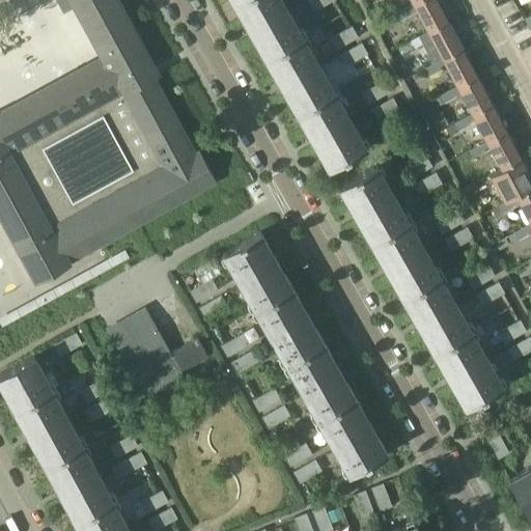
[(217,182),(199,150),(198,148),(194,150),(193,151),(192,150),(152,77),(160,73),(160,72),(157,73),(117,0),(72,0),(103,56),(0,112),(0,201),(4,210),(0,215),(35,279),(33,280),(34,281),(70,261),(68,259),(140,220),(214,179),(216,183),(217,182)]
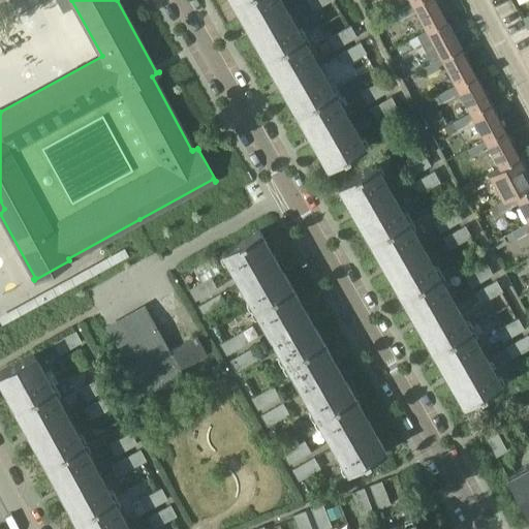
[(56,0),(63,12),(72,7),(68,0),(56,0)]
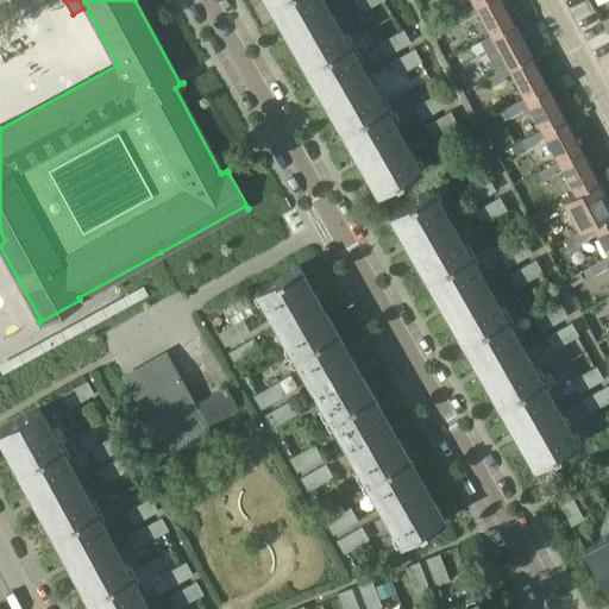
[(265,0),(302,63),(345,38),(324,0),(265,0)]
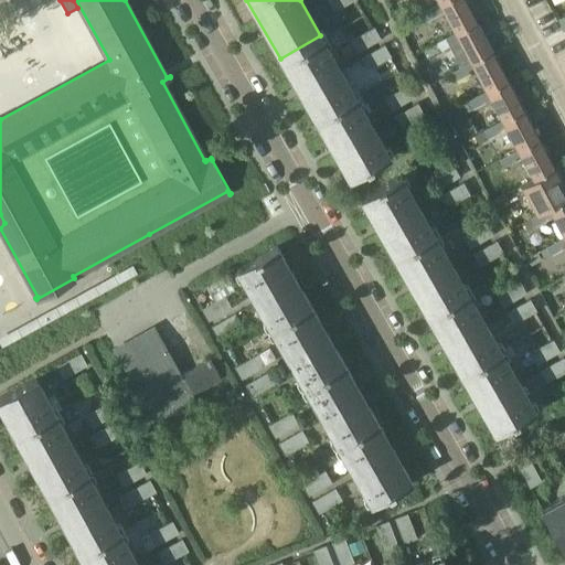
[(342,7),(337,0),(327,0),(334,12),(342,7)]
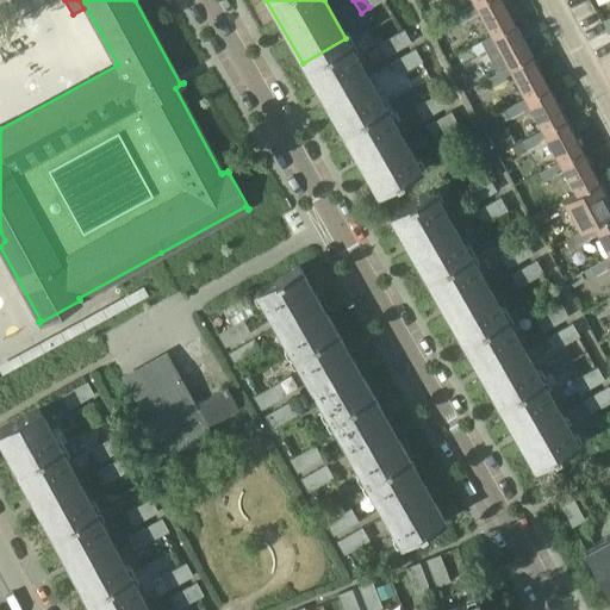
[(502,0),(481,0),(475,4),(492,35),(515,23),(502,0)]
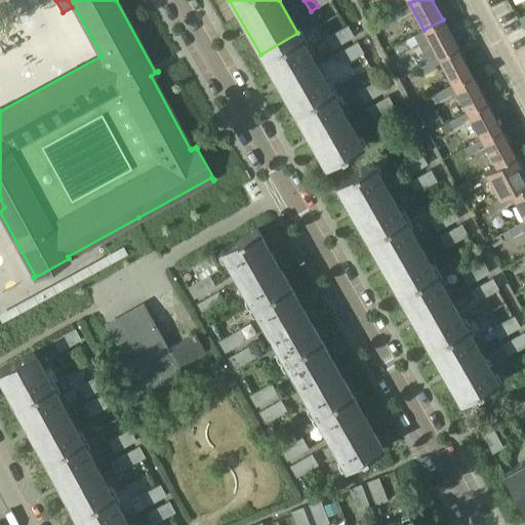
[(403,6),(392,12),(396,21),(407,14),(403,6)]
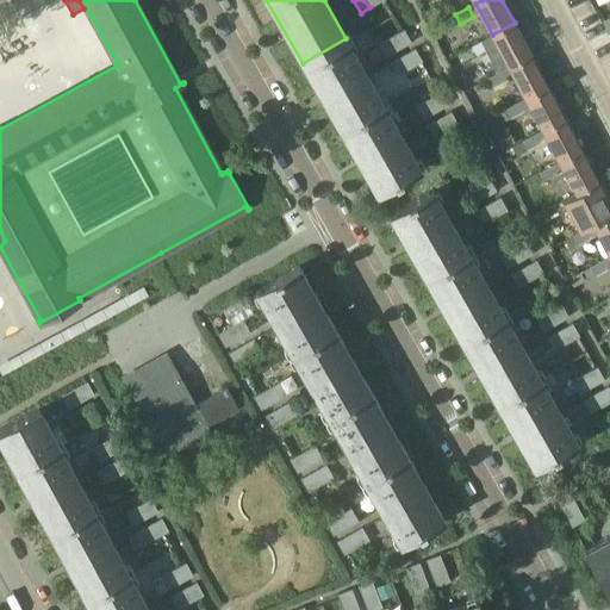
[(481,41),(472,45),(477,55),(486,49),(498,73),(502,70),(509,67),(531,55),(515,23),(492,35),(481,41)]
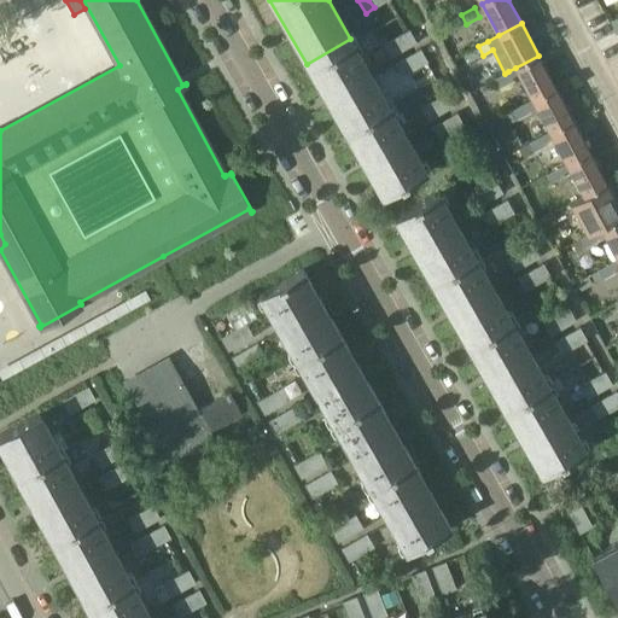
[(408,47),(417,42),(409,29),(401,34),(408,47)]
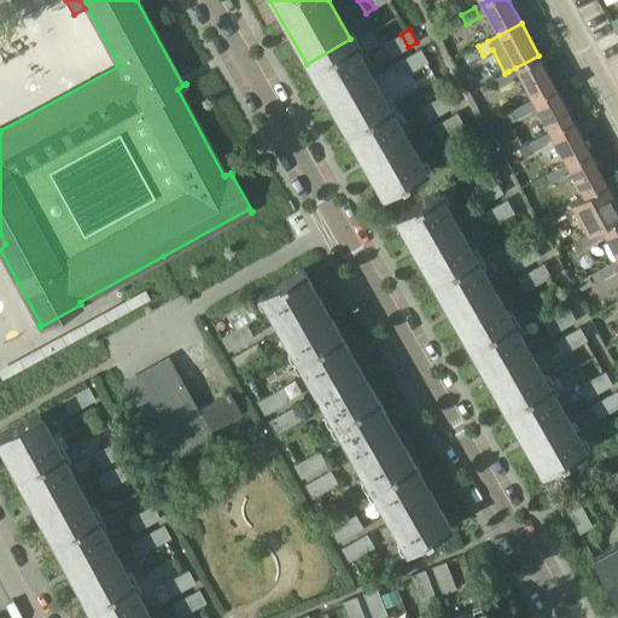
[(408,47),(401,34),(392,39),(400,52),(408,47)]
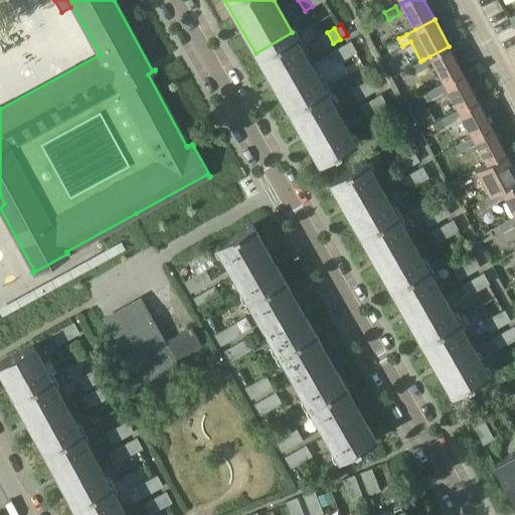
[(255,53),(287,108),(324,87),(292,32),(255,53)]
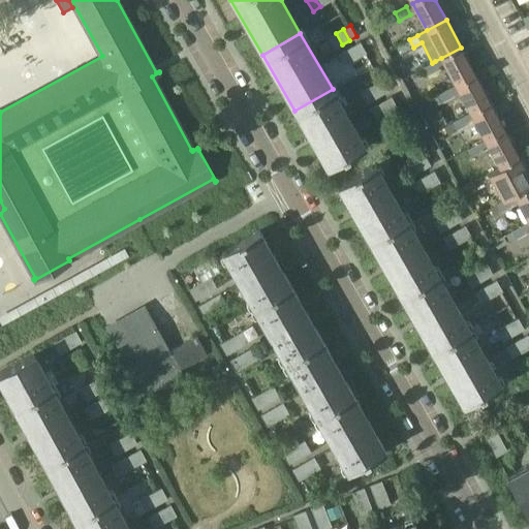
[(342,44),(336,33),(329,38),(335,49),(342,44)]
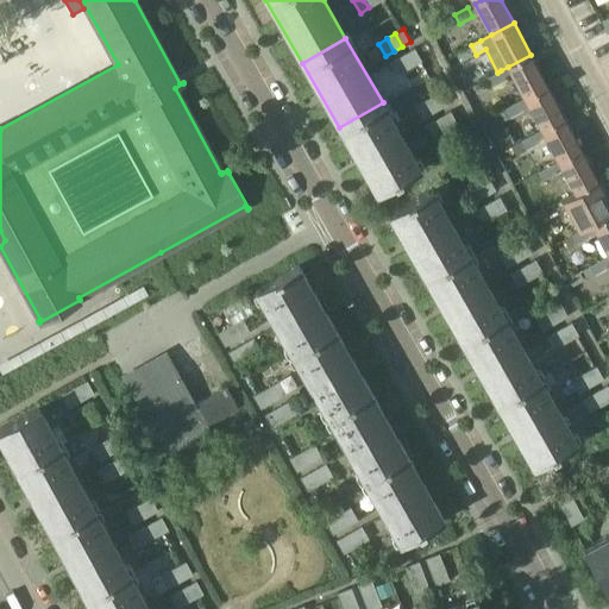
[(413,66),(421,61),(414,48),(406,52),(413,66)]
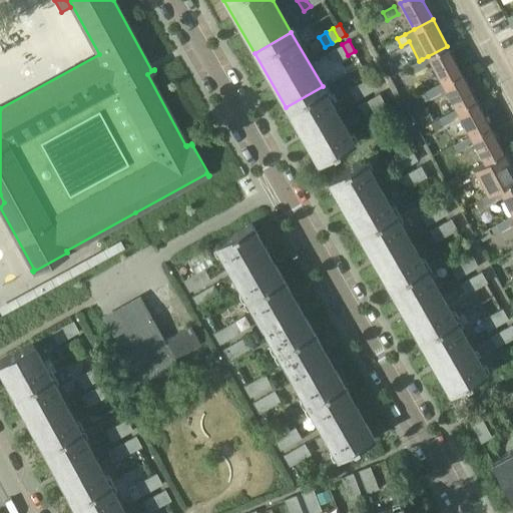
[(348,55),(342,44),(335,48),(341,59),(348,55)]
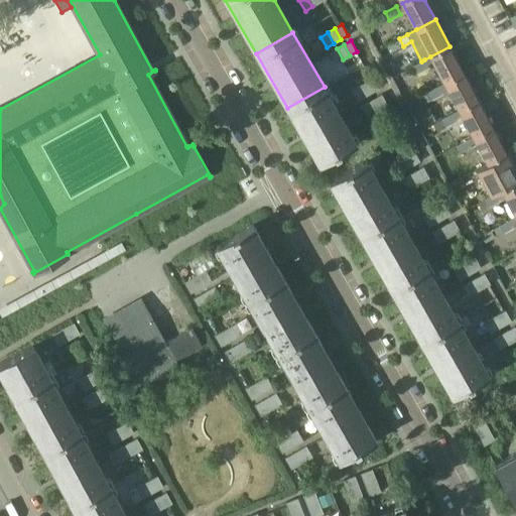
[(449,46),(430,56),(445,83),(464,73),(449,46)]
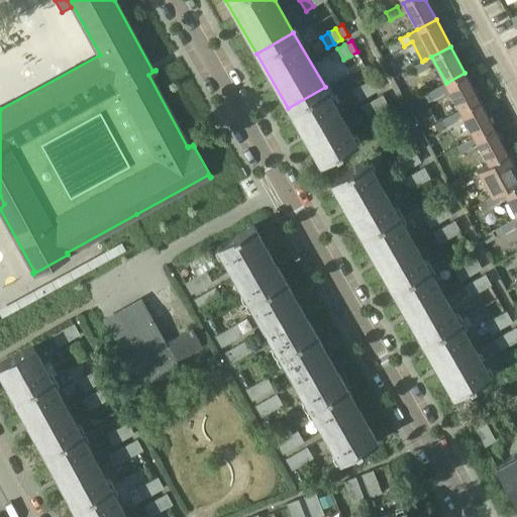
[(343,60),(337,48),(330,54),(336,64),(343,60)]
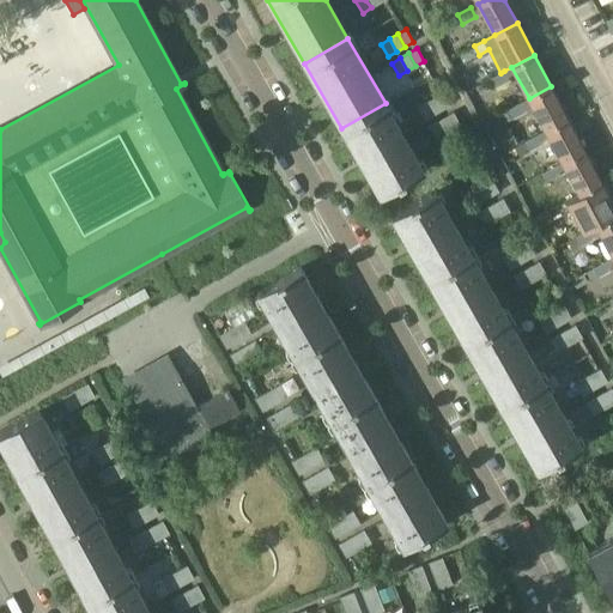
[(501,73),(491,78),(496,87),(509,80),(508,77),(504,71),(501,73)]
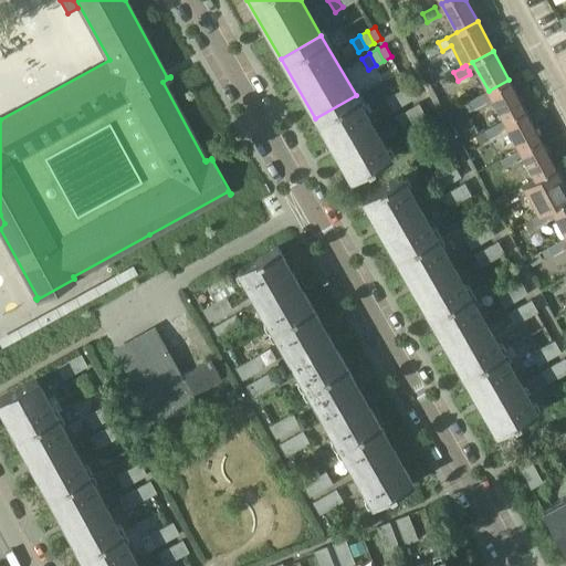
[(509,80),(489,91),(504,121),(525,109),(509,80)]
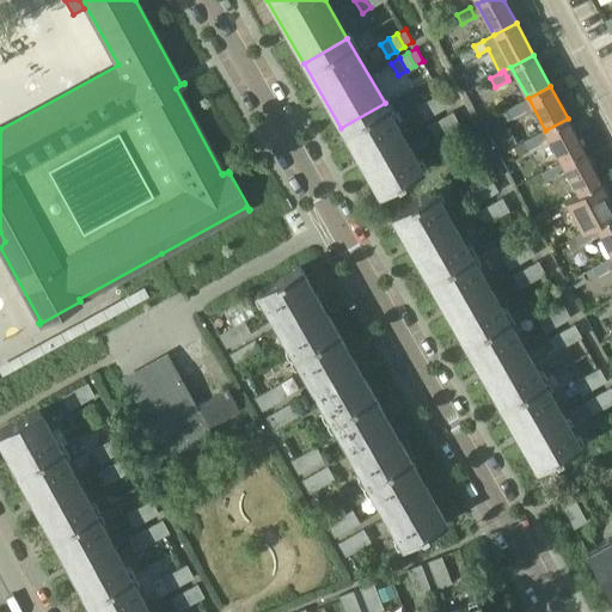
[(433,97),(440,110),(448,104),(441,92),(433,97)]
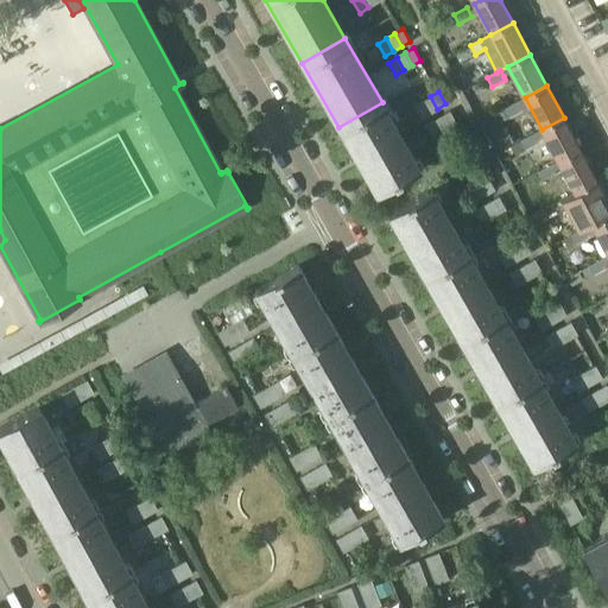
[(437,109),(430,96),(422,101),(429,114),(437,109)]
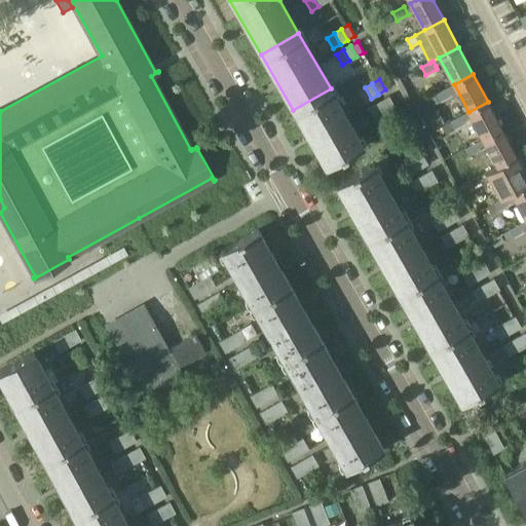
[(371,99),(365,87),(358,91),(364,103),(371,99)]
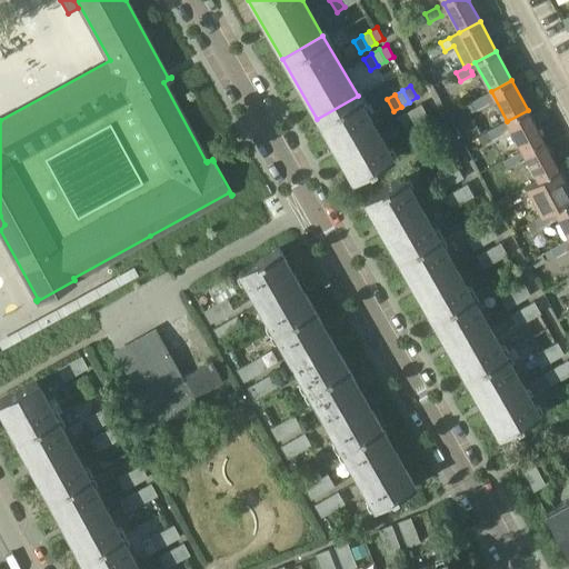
[(483,95),(471,101),(471,102),(475,107),(476,110),(477,110),(489,103),(483,95)]
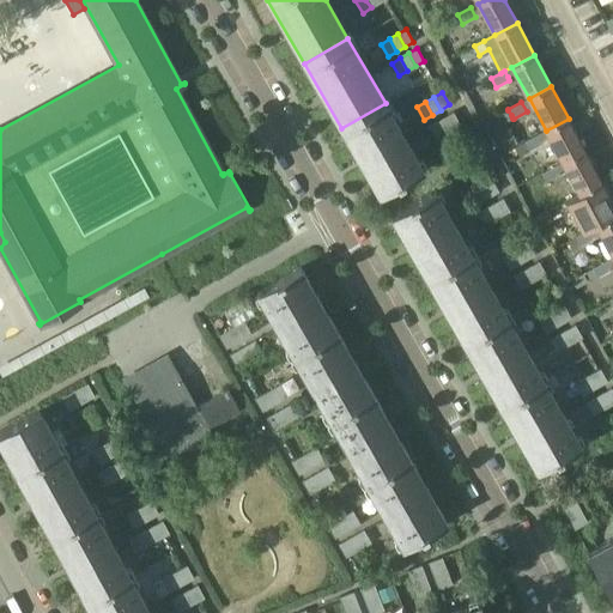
[(341,128),(368,174),(378,194),(423,169),(386,103),(341,128)]
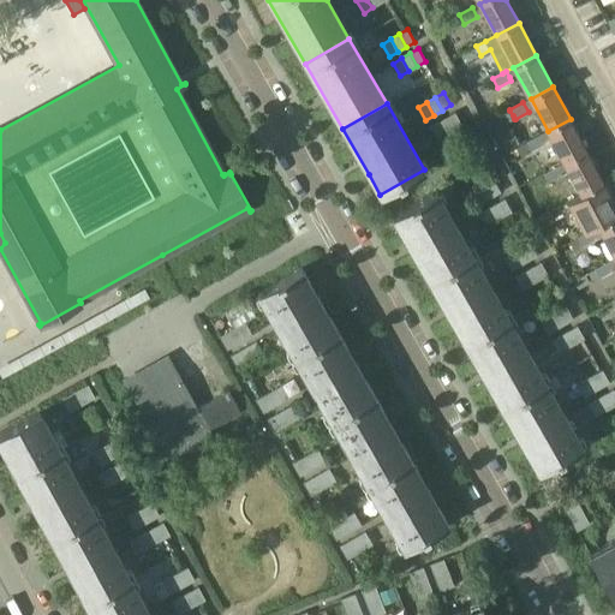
[(453,130),(461,124),(454,112),(446,117),(453,130)]
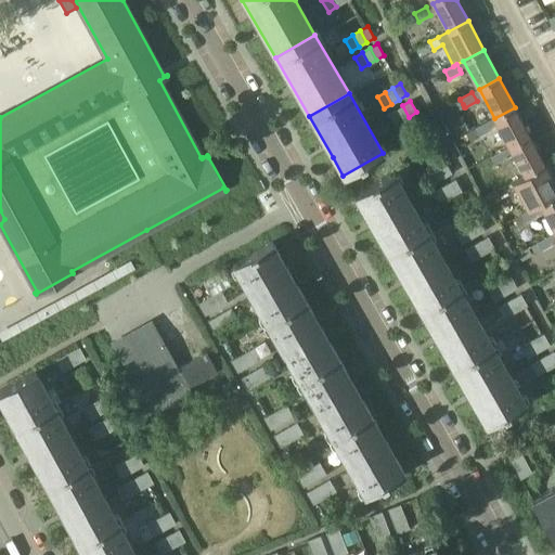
[(409,117),(402,105),(395,110),(401,121),(409,117)]
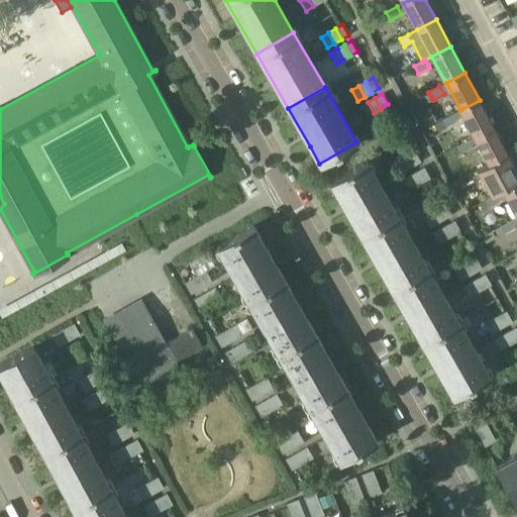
[(480,100),(460,110),(475,136),(494,126),(480,100)]
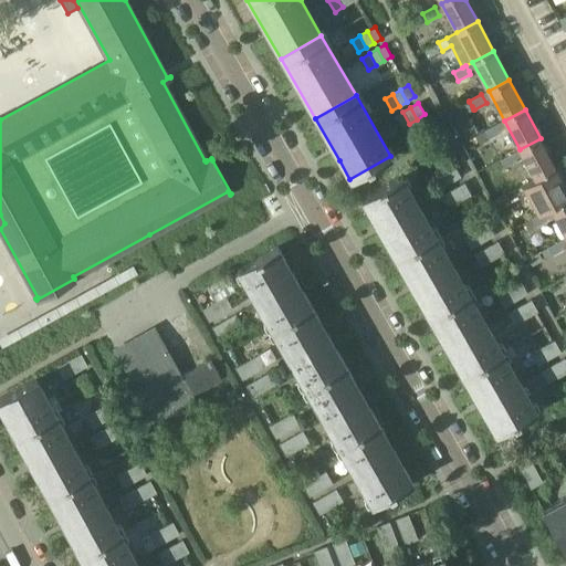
[(409,124),(402,112),(395,117),(401,128),(409,124)]
